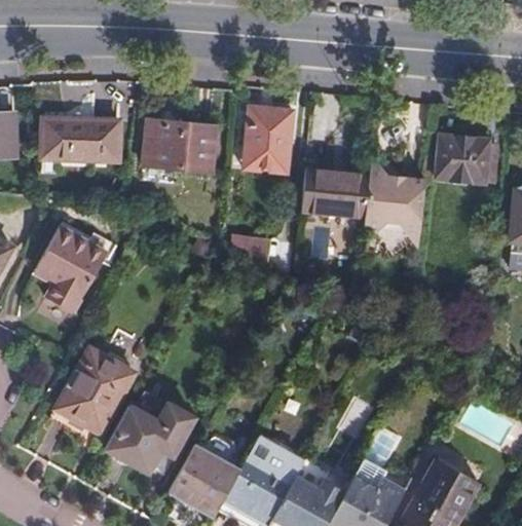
[(253,105),(249,146),(247,166),(289,171),(290,150),(294,109),(253,105)]
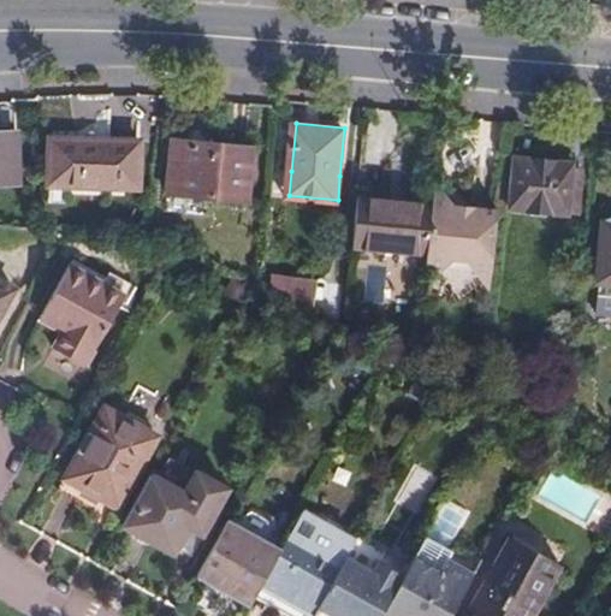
[(18,131),(0,131),(0,184),(21,184),(18,131)]
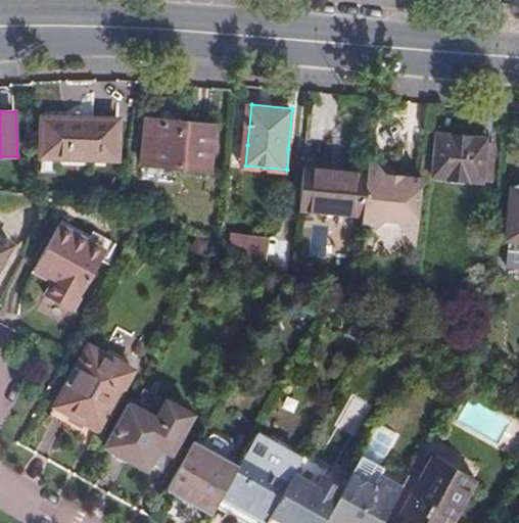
[(44,115),(43,162),(96,163),(97,155),(120,155),(120,116),(44,115)]
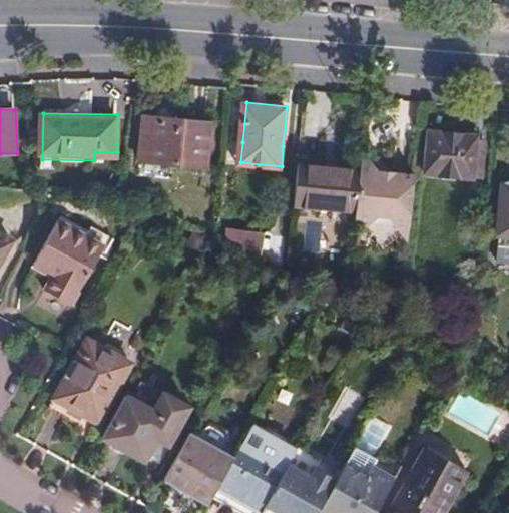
[(146,115),(140,173),(166,176),(167,162),(208,165),(212,122),(146,115)]
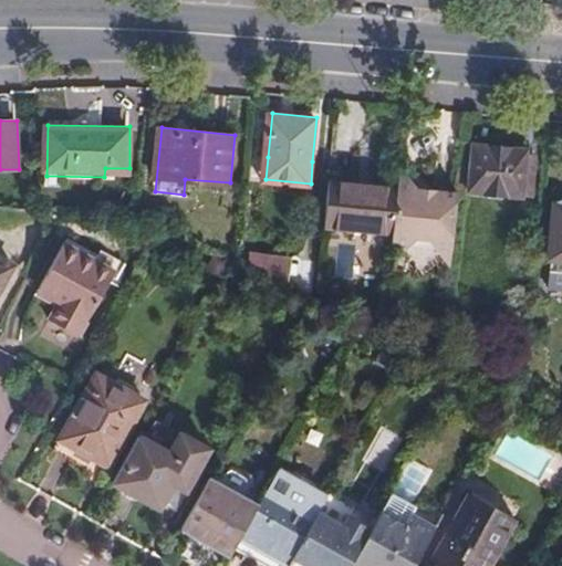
[(488,190),(489,194),(508,196),(509,192),(534,195),(538,158),(528,157),(529,148),(475,142),(470,188),(488,190)]
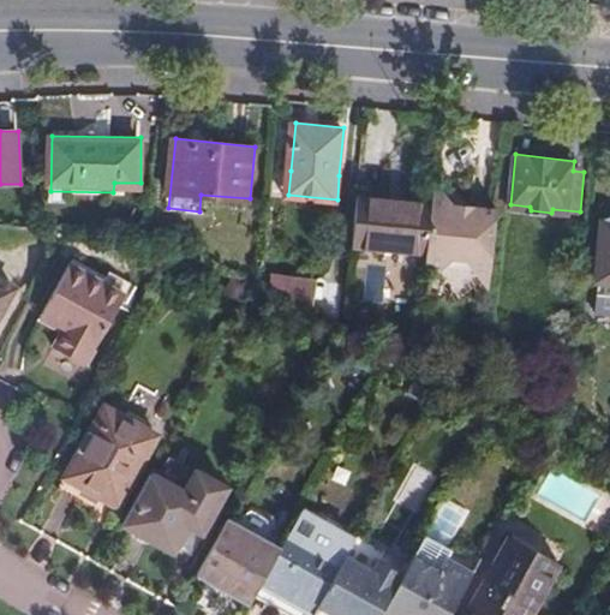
[(448,201),(435,184),(435,193),(434,198),(448,201)]
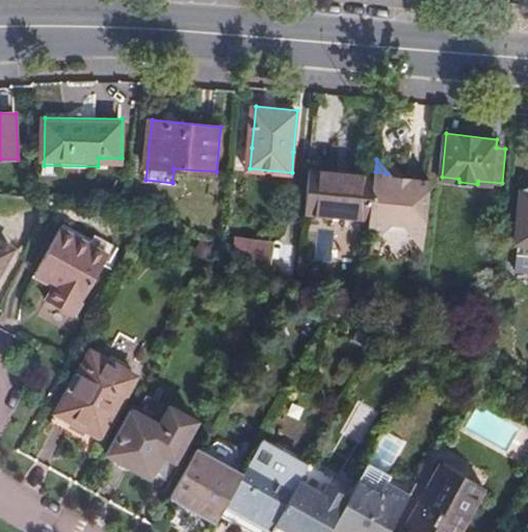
[(311,161),(307,215),(371,221),(375,171),(376,167),(311,161)]
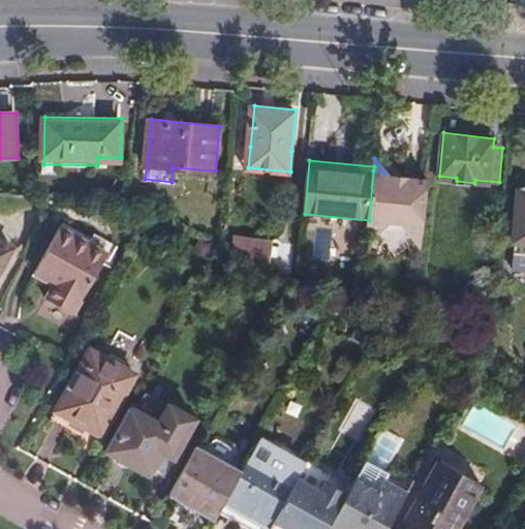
[(425,237),(430,181),(412,180),(406,184),(395,183),(385,173),(373,170),(369,220),(368,231),(382,232),(391,225),(403,226),(410,235),(425,237)]
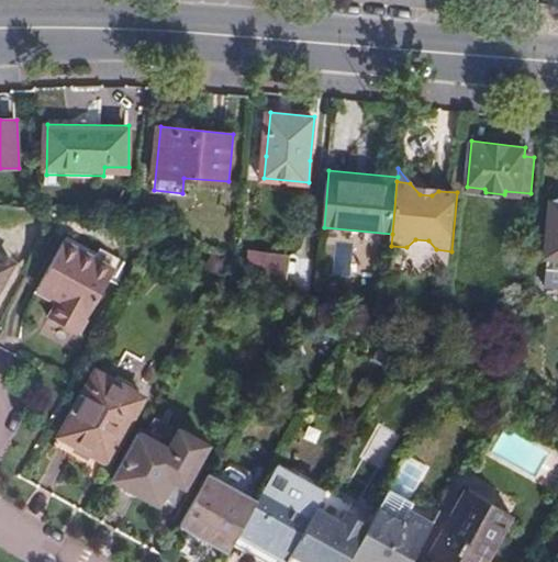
[(557,201),(551,200),(545,256),(557,257),(557,201)]
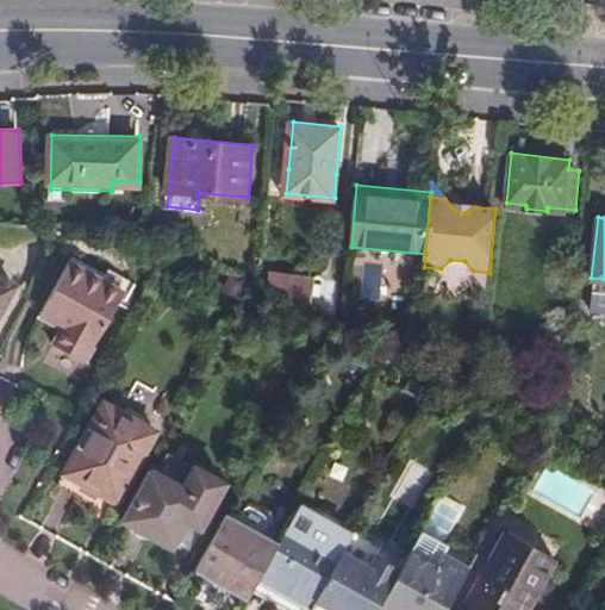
[(78,256),(73,263),(108,282),(112,275),(78,256)]
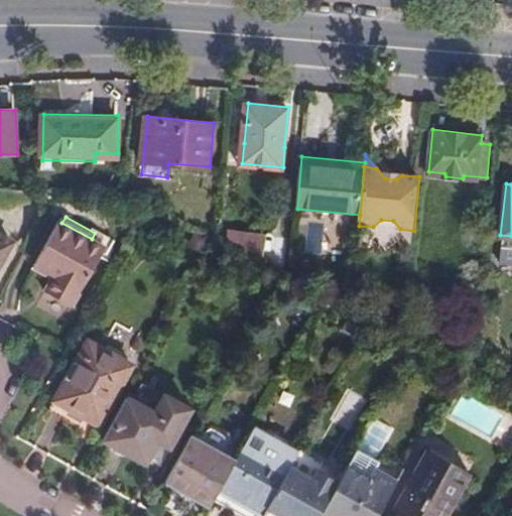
[(61,223),(39,262),(58,272),(54,279),(47,292),(75,306),(108,248),(92,239),(61,223)]
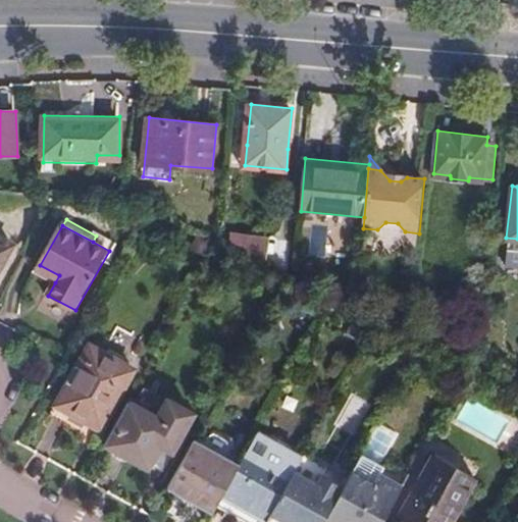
[(0,279),(20,244),(0,231),(0,279)]
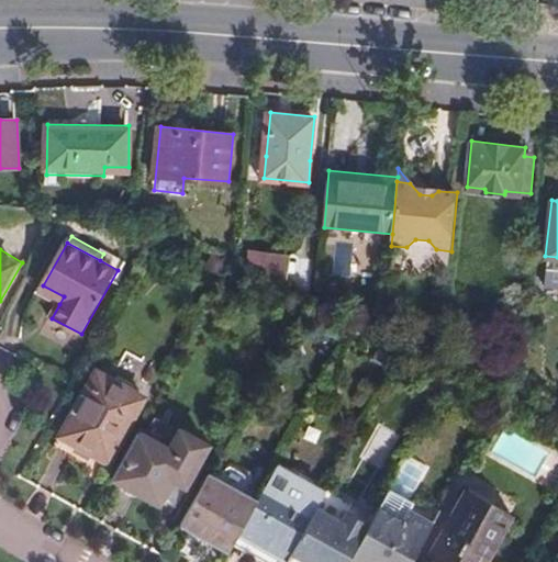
[(436,249),(449,266),(452,251),(436,249)]
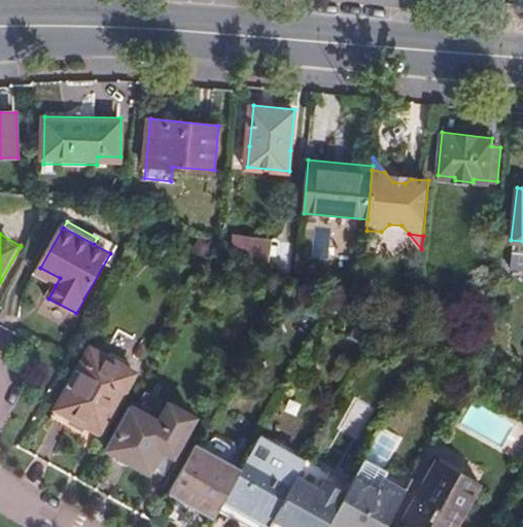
[(236,238),(235,250),(252,260),(270,270),(272,241),(236,238)]
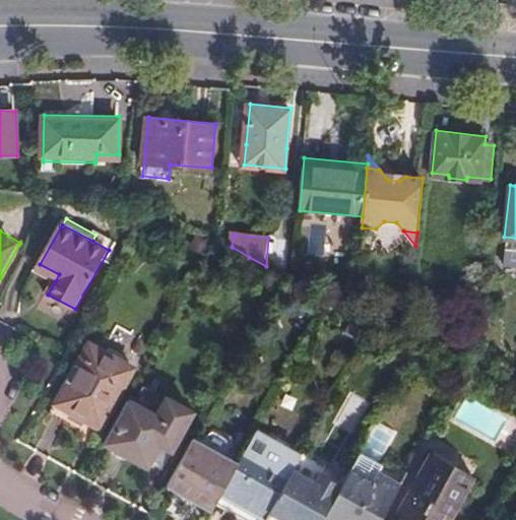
[(59,274),(40,264),(37,271),(55,281),(59,274)]
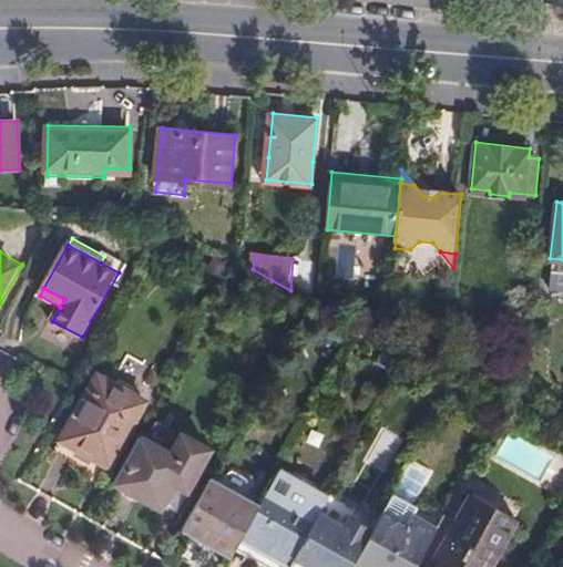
[(98,372),(55,449),(104,476),(146,400),(98,372)]
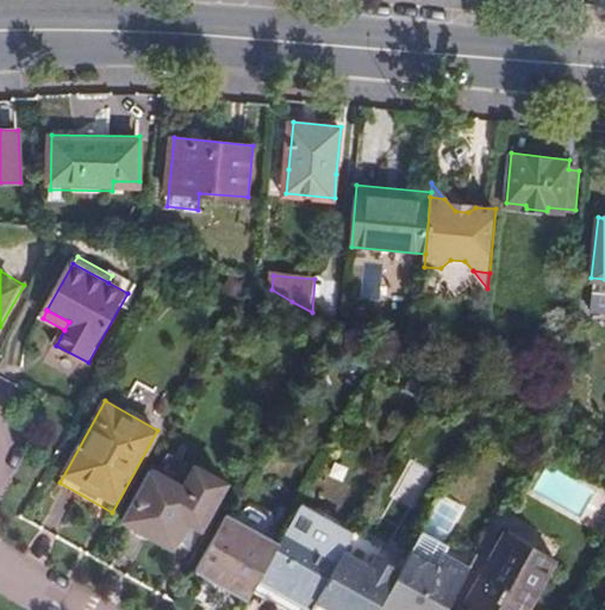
[(195,468),(185,487),(160,473),(131,523),(187,553),(214,504),(225,485),(195,468)]
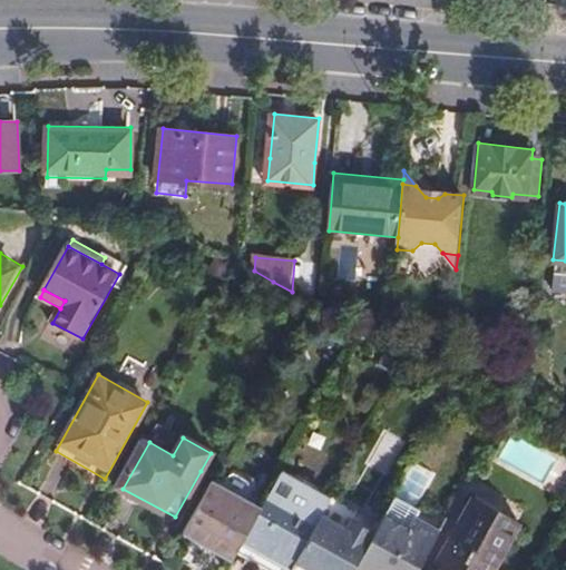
[(261,508),(251,527),(237,550),(255,561),(259,557),(282,569),(290,569),(324,510),(300,497),(302,492),(277,478),(261,508)]
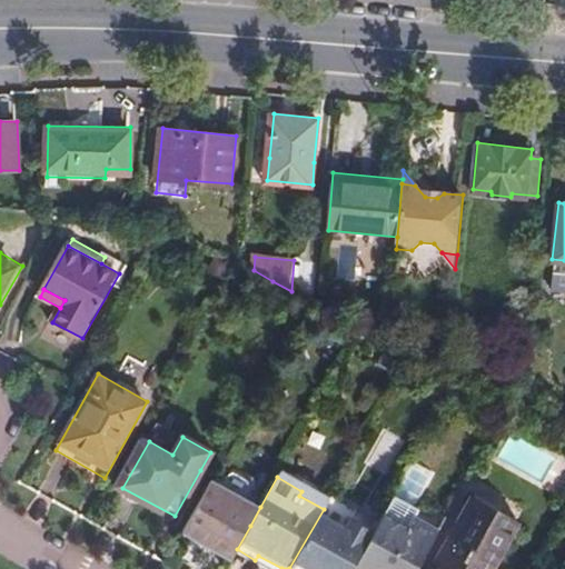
[(214,480),(208,489),(184,532),(231,559),(235,553),(237,549),(250,526),(260,507),(214,480)]
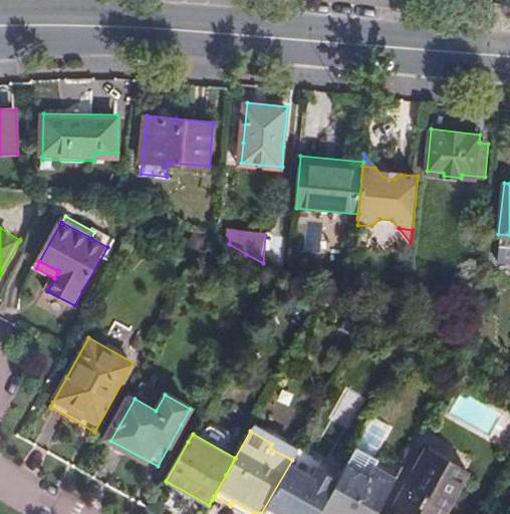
[(363,436),(356,447),(374,457),(380,446),(363,436)]
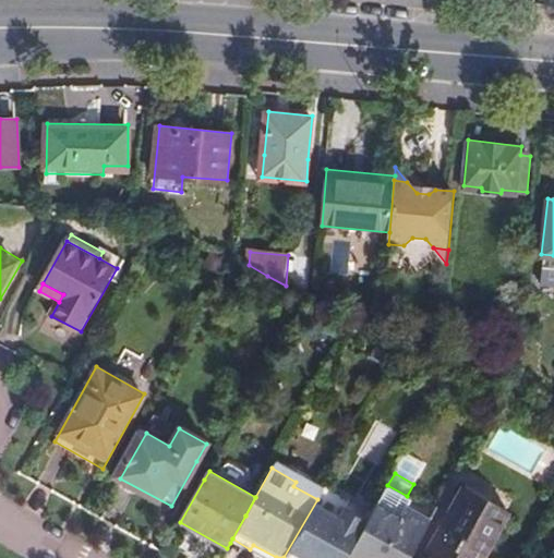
[(368,520),(346,557),(409,557),(445,495),(432,487),(430,493),(413,484),(407,496),(387,485),(371,516),(368,520)]
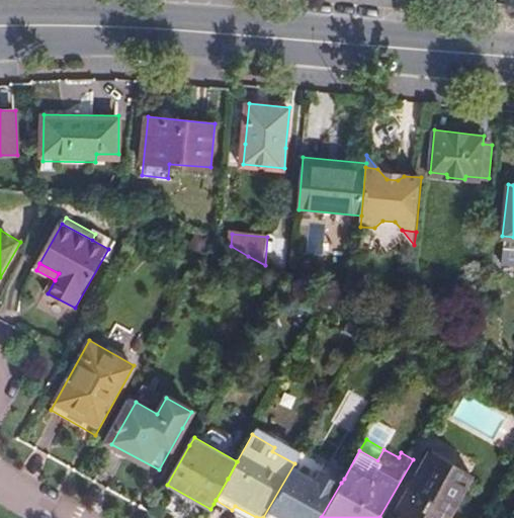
[(302,450),(294,463),(263,517),(321,517),(341,483),(322,472),(324,468),(327,463),(302,450)]
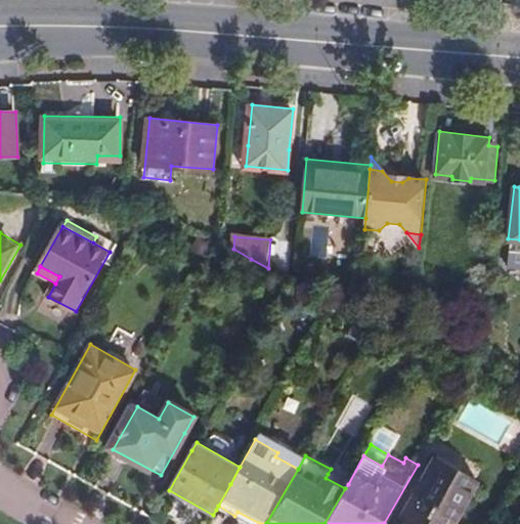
[(440,457),(405,520),(413,523),(484,523),(486,522),(464,510),(481,480),(440,457)]
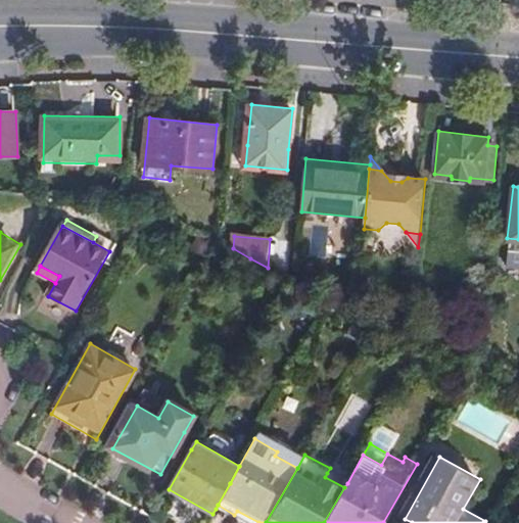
[(325,477),(344,487),(347,483),(327,473),(325,477)]
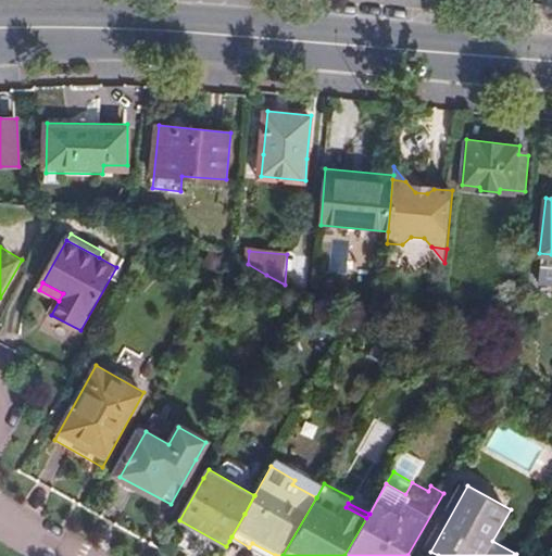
[(275,555),(252,543),(249,547),(265,555),(275,555)]
